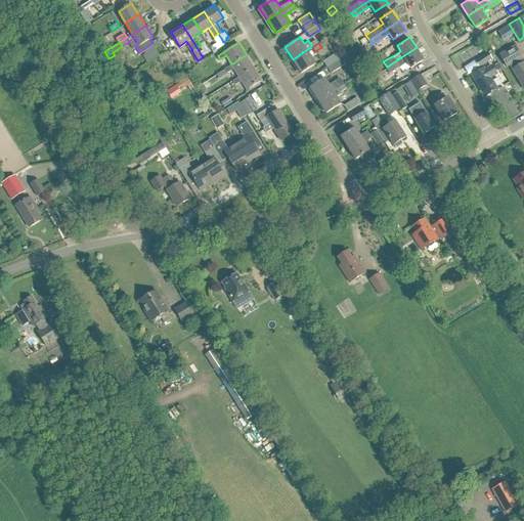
[(510,62),(513,68),(513,69),(523,87),(523,86),(523,60),(523,61),(520,56),(521,56),(514,44),(499,52),(499,53),(496,55),(499,60),(503,58),(507,64),(510,62)]
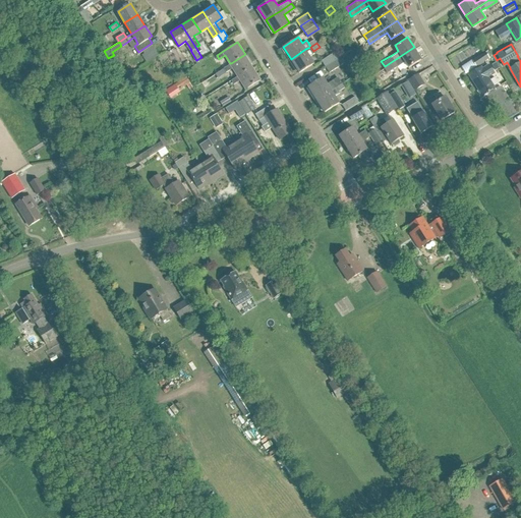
[(305,49),(291,59),(299,71),(313,62),(309,55),(314,52),(313,51),(310,47),(305,49)]
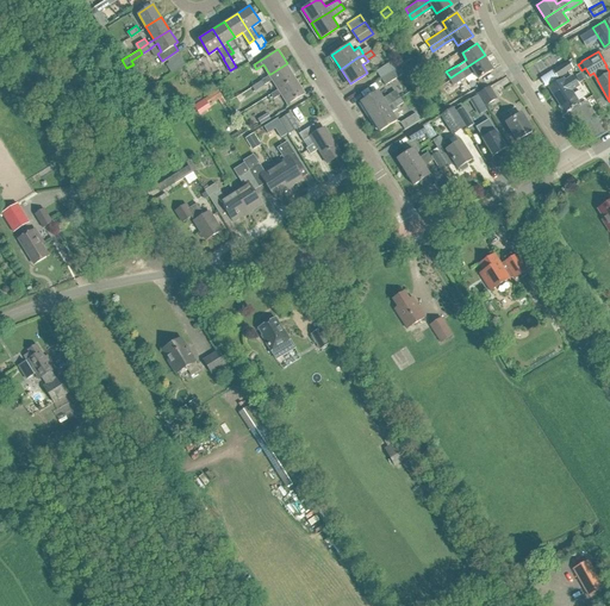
[(493,68),(485,55),(450,77),(453,82),(466,75),(473,70),(479,77),(493,68)]
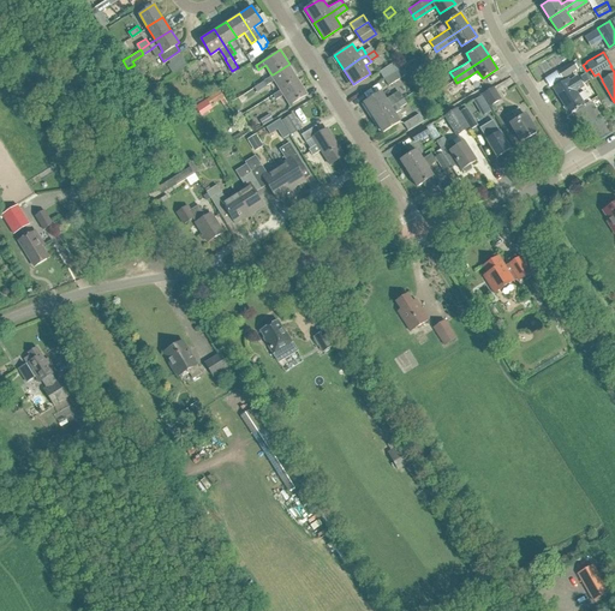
[(378,70),(383,77),(398,67),(393,60),(378,70)]
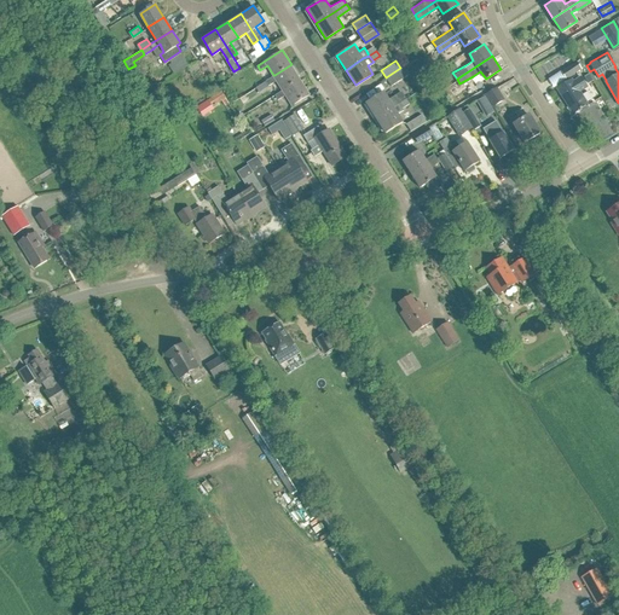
[(580,68),(576,61),(561,70),(566,77),(580,68)]
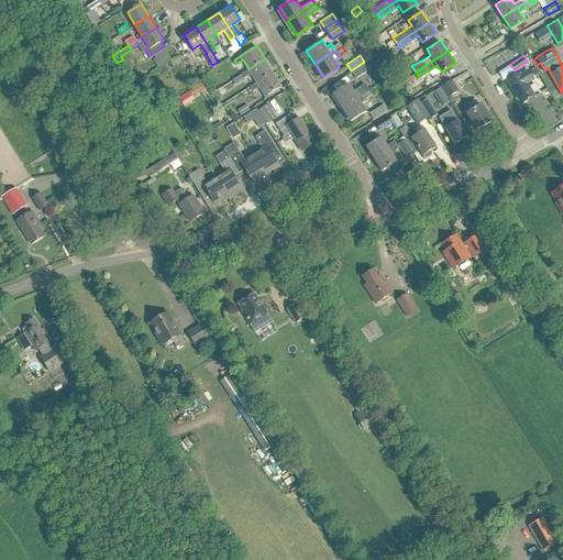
[(250,68),(249,68),(242,73),(245,76),(252,72),(257,81),(273,72),(265,58),(250,68)]
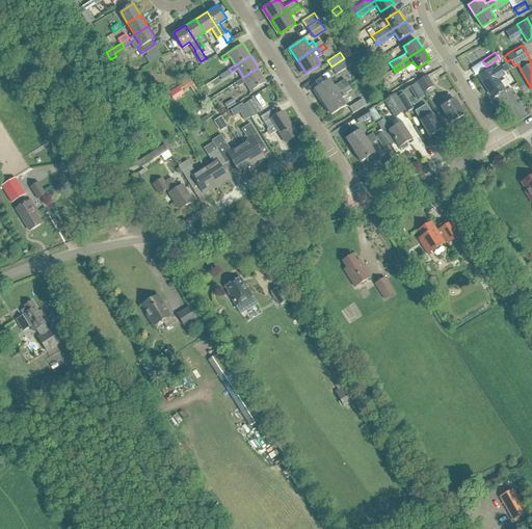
[(344,58),(331,67),(336,73),(351,63),(347,57),(345,59),(344,58)]
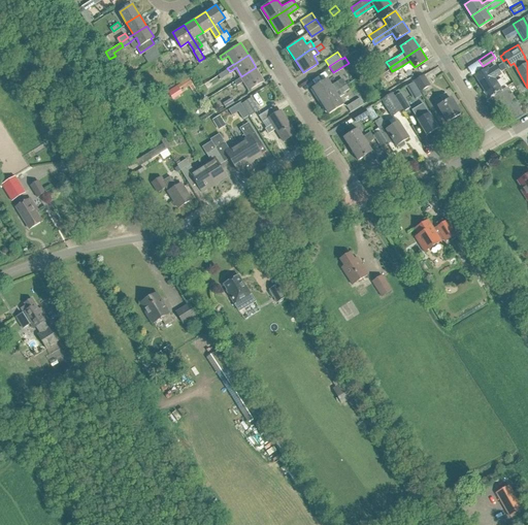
[(494,76),(500,72),(495,64),(489,68),(487,66),(474,74),(489,95),(501,88),(494,76)]
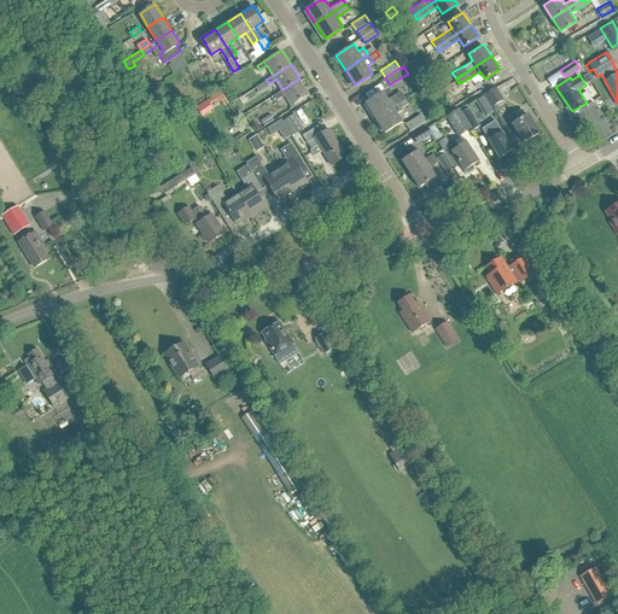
[(283,89),(275,93),(278,98),(285,93),(292,104),(309,93),(299,79),(283,89)]
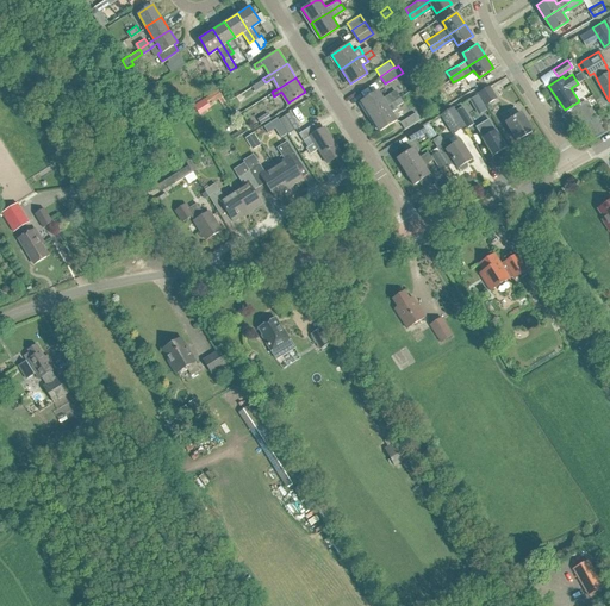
[(487,104),(498,97),(490,85),(480,92),(487,104)]
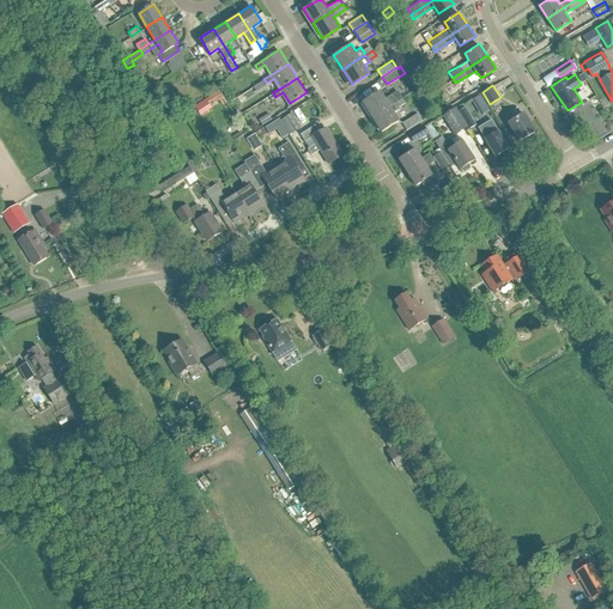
[(219,87),(208,95),(213,102),(219,97),(223,102),(226,99),(223,95),(219,87)]
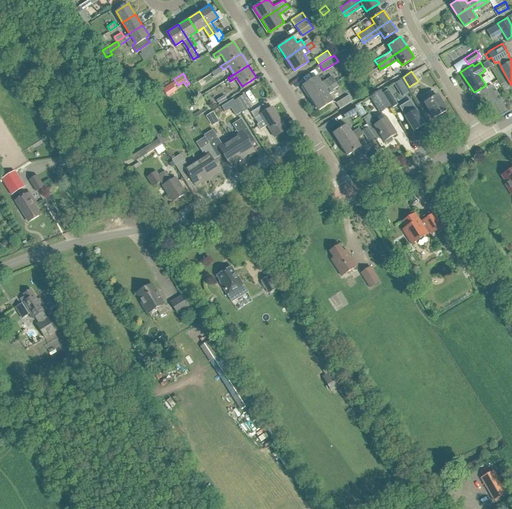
[(310,97),(325,87),(336,81),(333,76),(328,80),(326,78),(321,81),(317,75),(303,84),(310,97)]
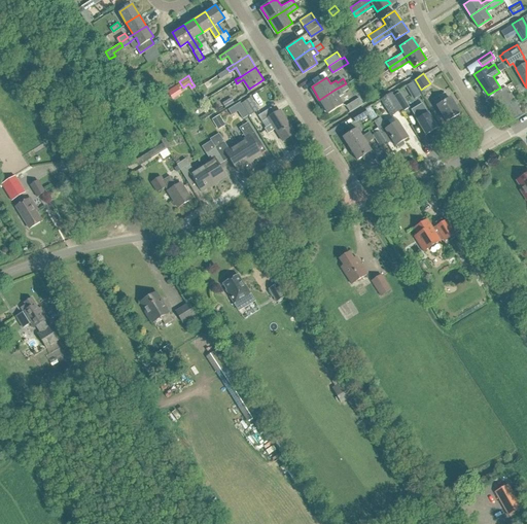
[(346,83),(335,90),(319,100),(327,112),(343,103),(338,96),(344,92),(343,91),(349,88),(346,83)]
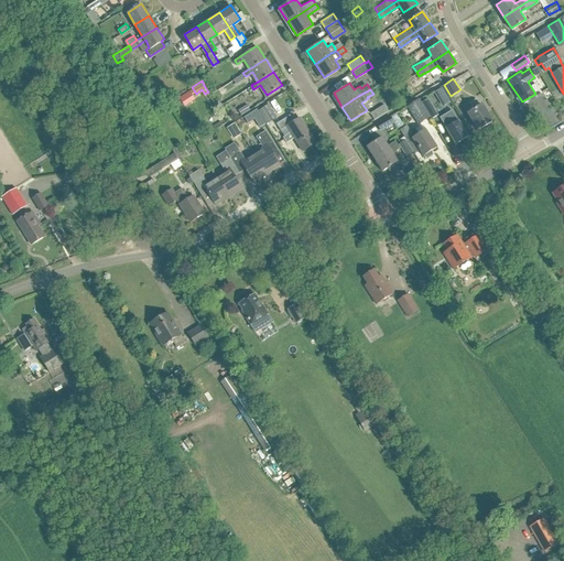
[(419,121),(430,115),(426,109),(421,101),(419,97),(408,104),(419,121)]
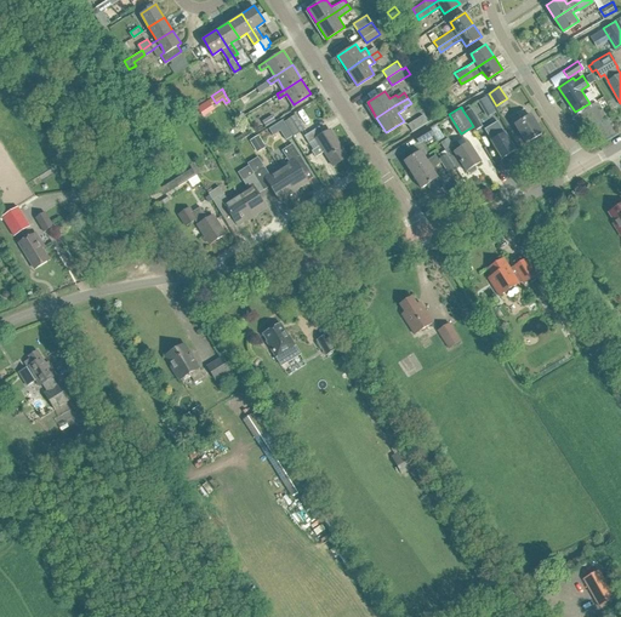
[(469,107),(463,112),(469,120),(473,126),(474,129),(480,124),(469,107)]
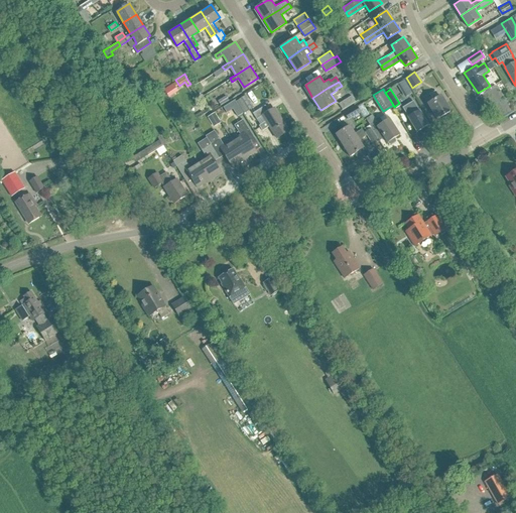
[(437,118),(450,110),(441,95),(439,96),(435,90),(430,93),(434,99),(428,103),(437,118)]
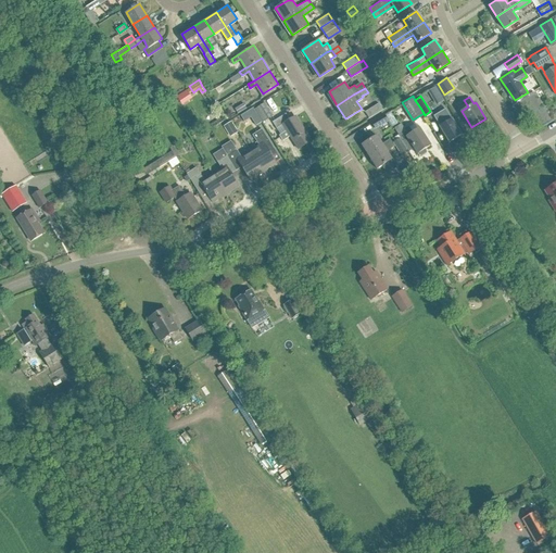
[(273,113),(265,100),(254,107),(262,120),(273,113)]
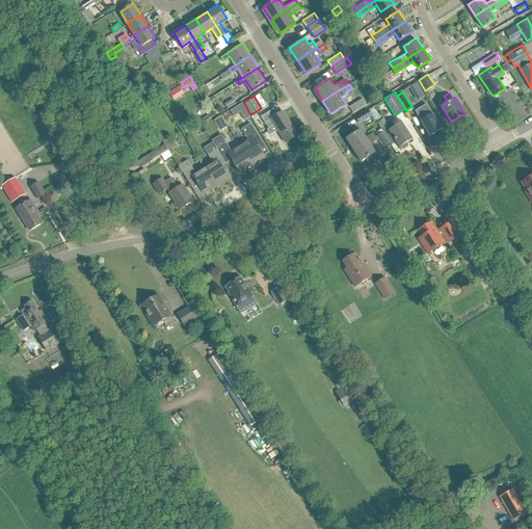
[(233,97),(224,102),(227,106),(235,101),(233,97)]
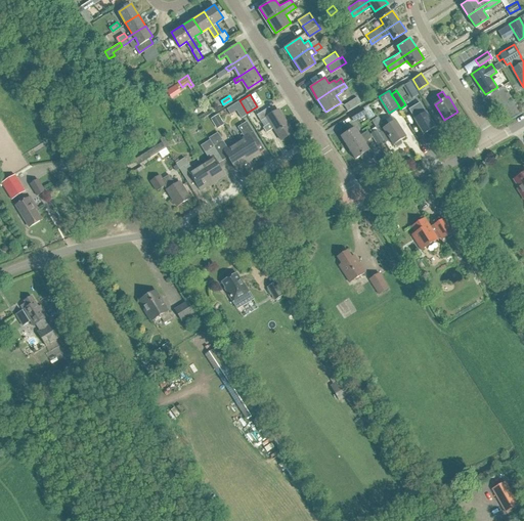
[(347,110),(360,101),(357,95),(344,103),(347,110)]
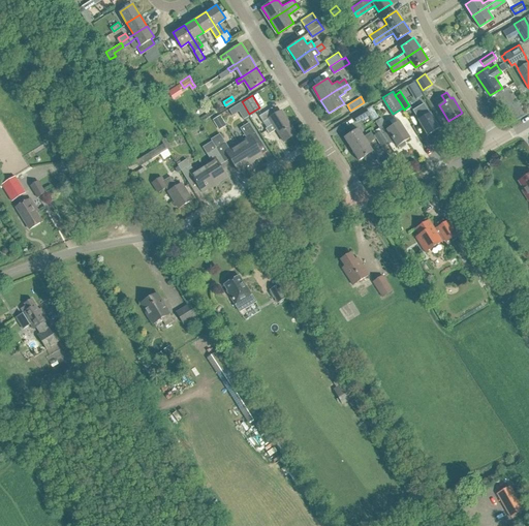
[(240,100),(228,107),(231,113),(238,109),(243,117),(249,114),(240,100)]
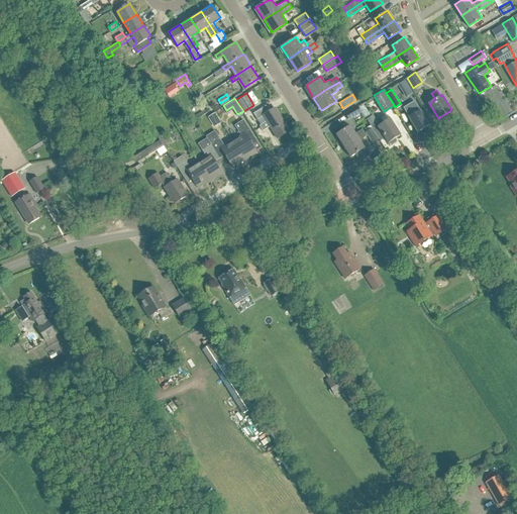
[(414,99),(403,105),(409,114),(408,114),(409,116),(418,130),(429,123),(420,109),(414,99)]
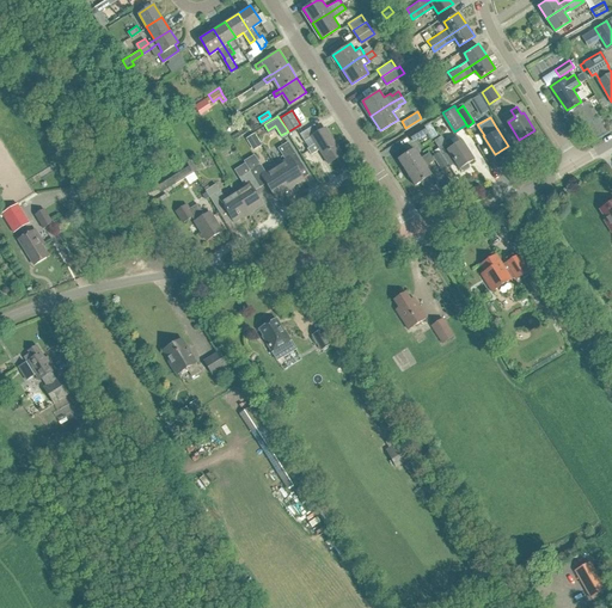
[(311,152),(319,147),(329,163),(343,154),(326,127),(319,130),(314,123),(300,133),(305,139),(311,135),(316,141),(307,146),(311,152)]
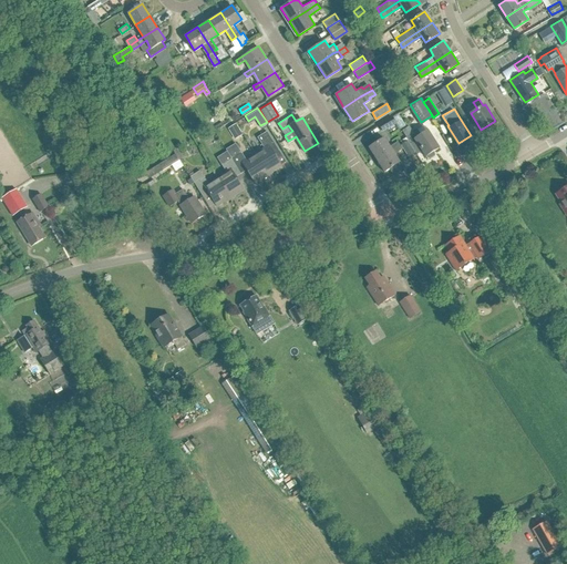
[(382,130),(395,122),(391,115),(378,123),(382,130)]
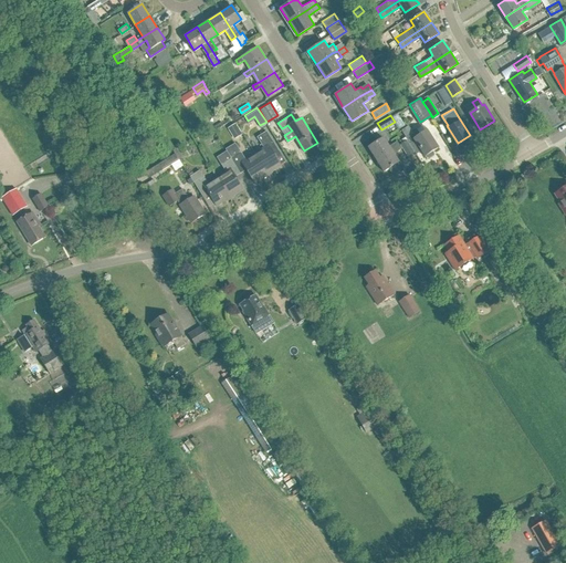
[(242,132),(236,121),(227,126),(234,137),(242,132)]
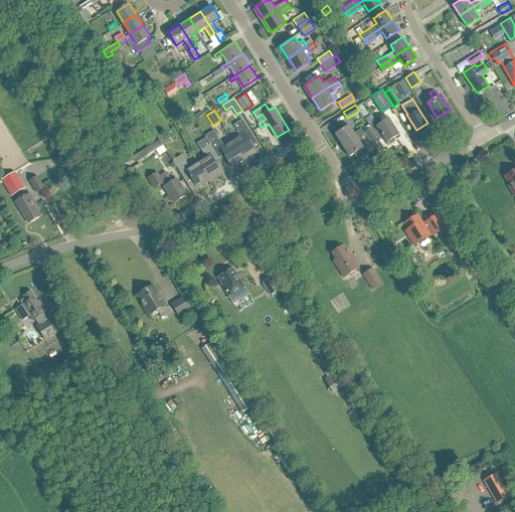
[(371,113),(365,117),(378,138),(383,135),(386,140),(387,140),(387,141),(388,141),(390,142),(394,139),(394,137),(393,135),(398,132),(386,114),(376,120),(371,113)]
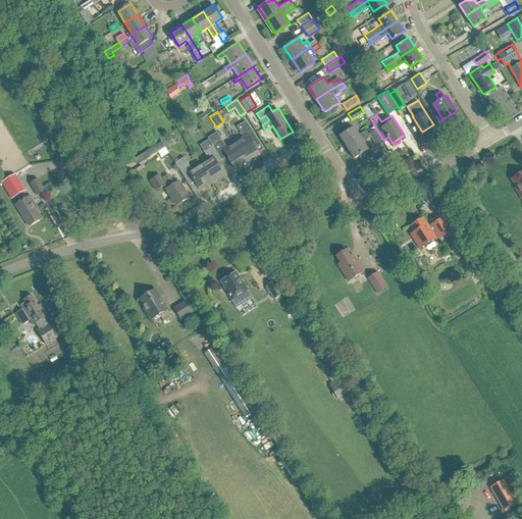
[(236,141),(247,159),(259,152),(252,140),(257,137),(246,119),(237,125),(244,136),(236,141)]
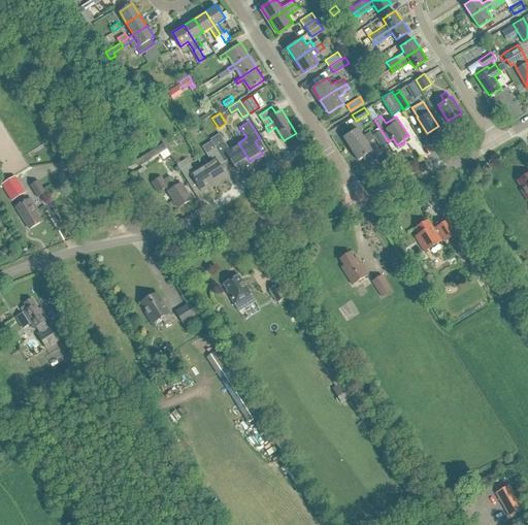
[(351,148),(372,134),(370,130),(363,135),(358,128),(343,136),(351,148)]
